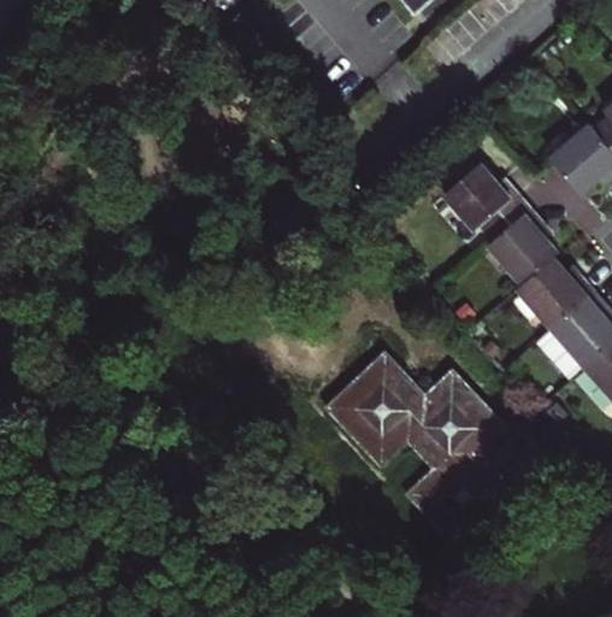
[(400,0),(412,13),(427,0),(400,0)]
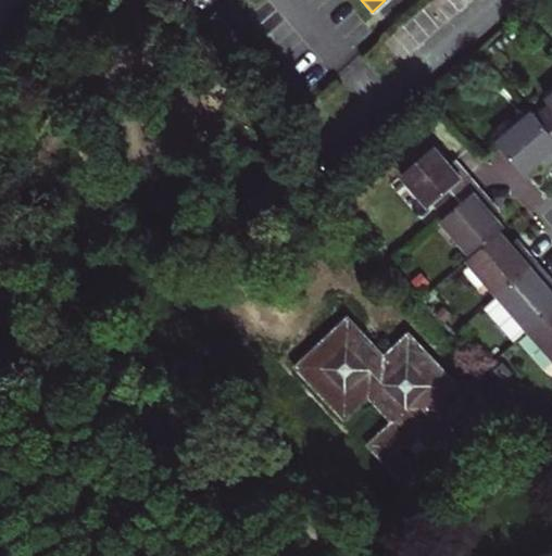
[(551,91),(529,112),(551,137),(551,91)]
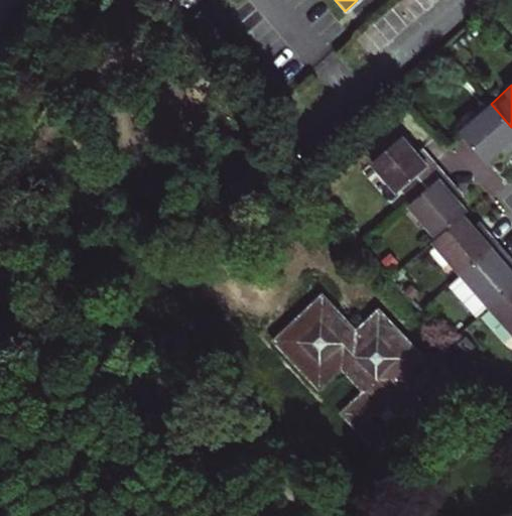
[(511,145),(511,127),(491,104),(459,133),(485,162),(496,152),(501,148),(505,152),(511,145)]
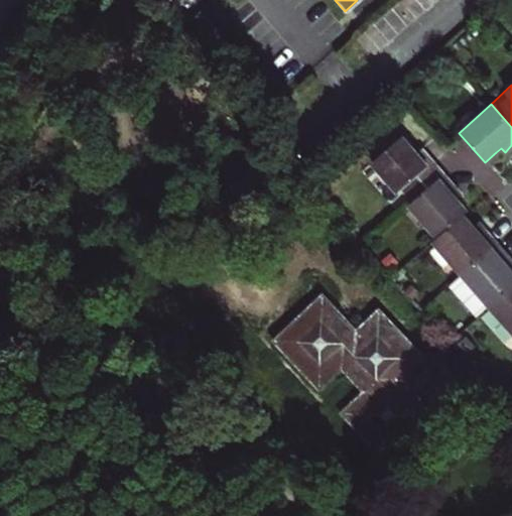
[(427,161),(424,164),(413,152),(399,136),(370,162),(395,191),(399,187),(410,201),(439,174),(427,161)]
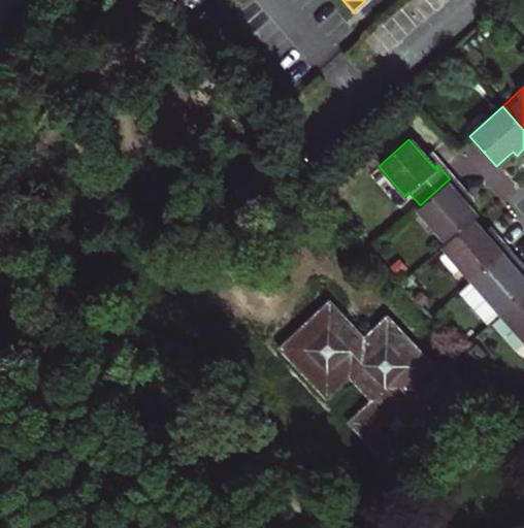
[(512,160),(517,156),(513,152),(508,156),(512,160)]
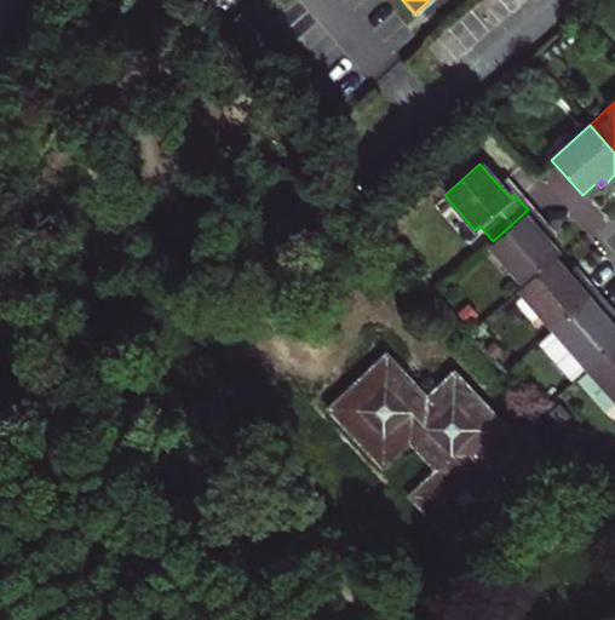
[(510,197),(513,194),(501,179),(496,183),(510,197)]
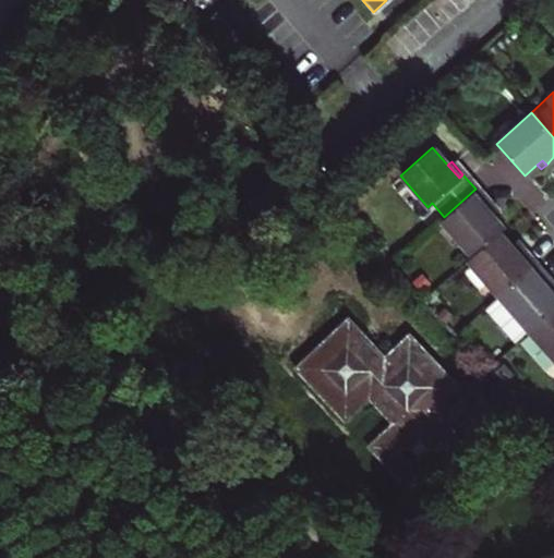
[(486,210),(491,206),(488,203),(476,189),(444,217),(440,220),(470,256),(498,232),(503,228),(492,216),(486,210)]
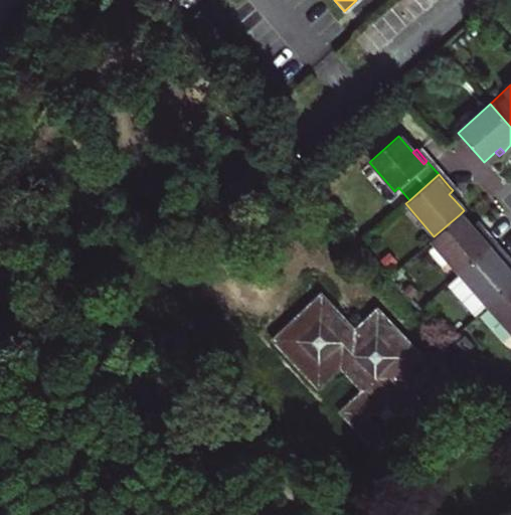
[(454,199),(458,195),(453,190),(449,194),(454,199)]
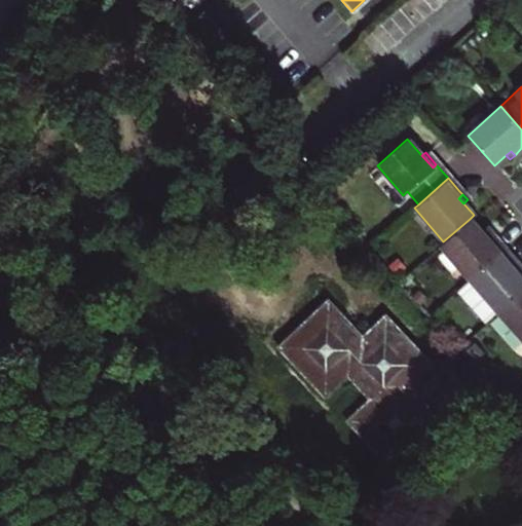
[(498,252),(502,249),(488,231),(484,235),(480,230),(470,219),(443,241),(439,245),(469,278),(498,252)]
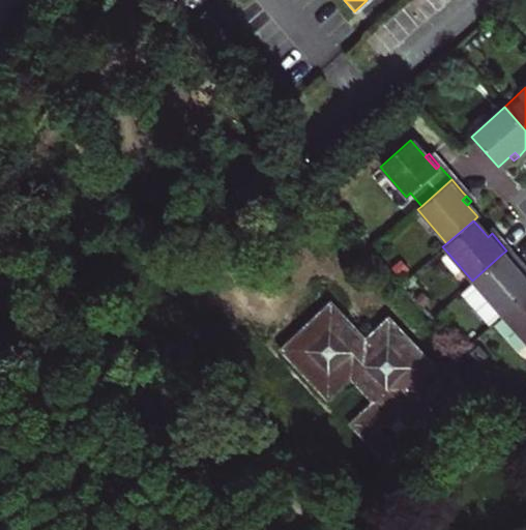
[(488,237),(492,233),(488,229),(484,232),(488,237)]
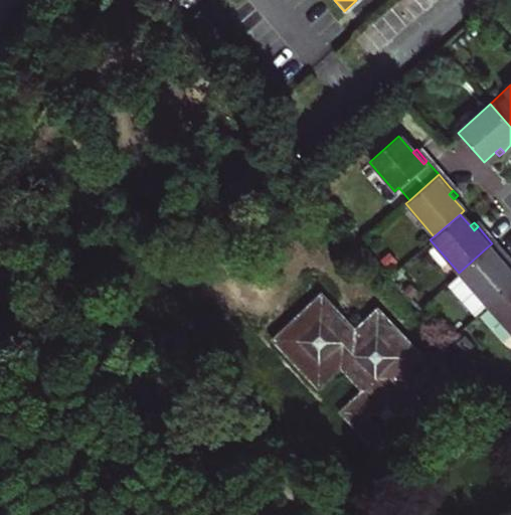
[(510,284),(510,273),(506,268),(502,263),(506,260),(492,243),(488,246),(459,273),(446,284),(474,317),(487,306),(510,284)]
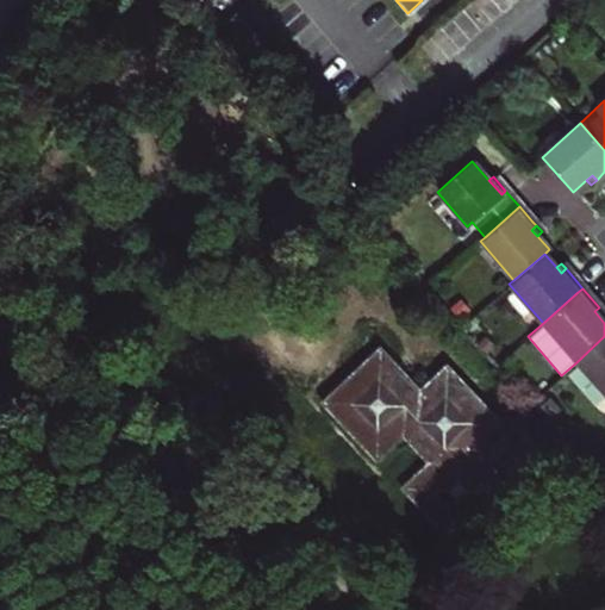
[(599,317),(604,312),(599,307),(594,311),(599,317)]
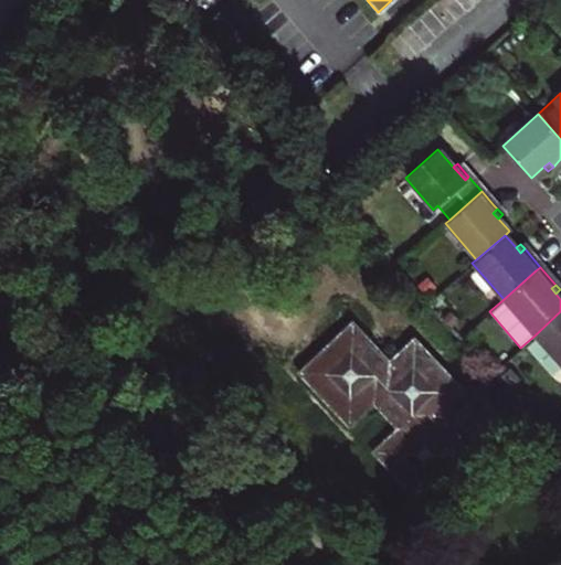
[(560,311),(535,336),(560,365),(560,311)]
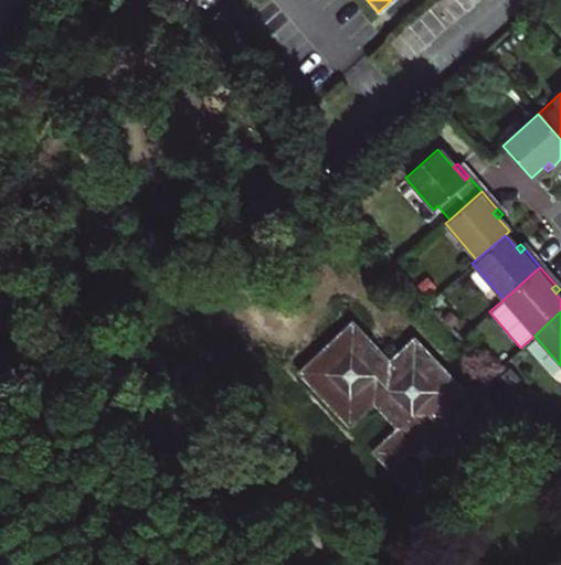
[(387,361),(350,322),(295,373),(346,428),(371,405),(393,429),(369,452),(381,466),(420,508),(475,456),(438,416),(463,393),(412,339),(387,361)]
